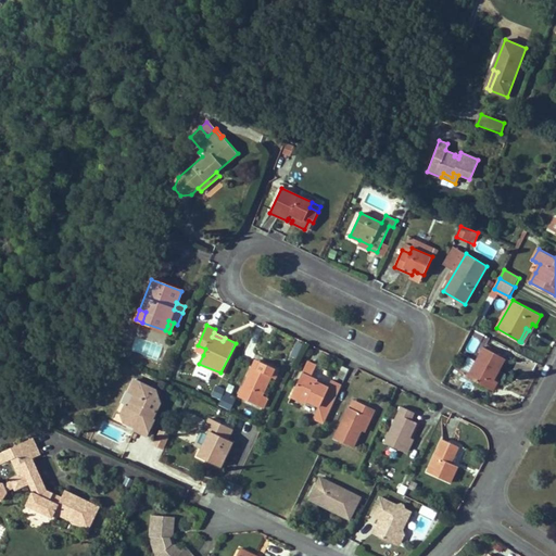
[(483,346),(496,353),(498,351),(484,344),(483,346)]
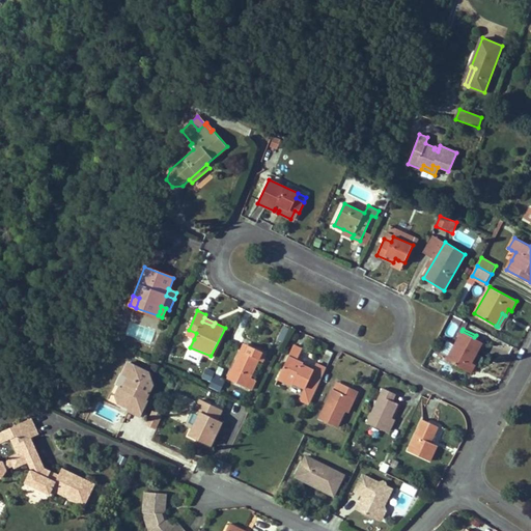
[(196,333),(189,330),(186,335),(194,339),(196,333)]
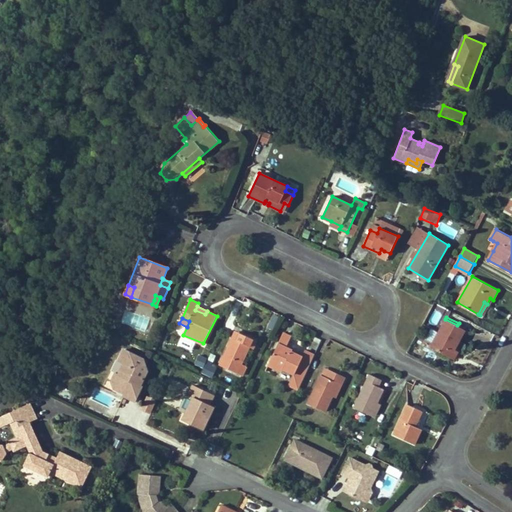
[(431,328),(425,341),(432,345),(431,346),(451,358),(455,351),(453,350),(458,339),(459,340),(465,329),(457,325),(445,319),(439,331),(431,328)]
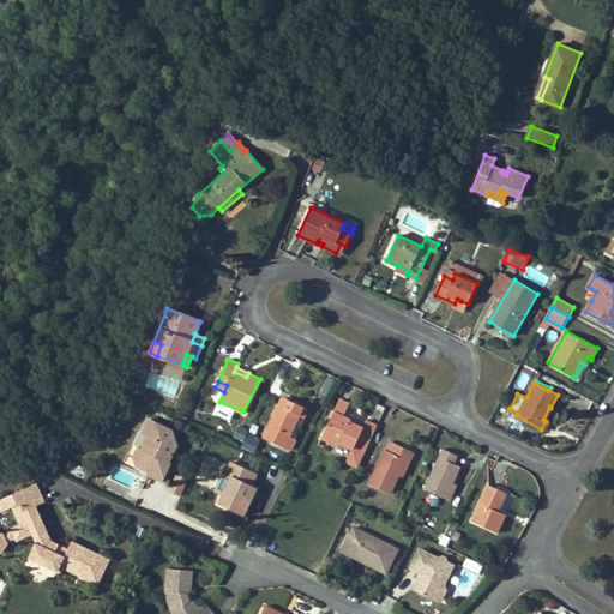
[(212,389),(210,398),(220,401),(221,391),(212,389)]
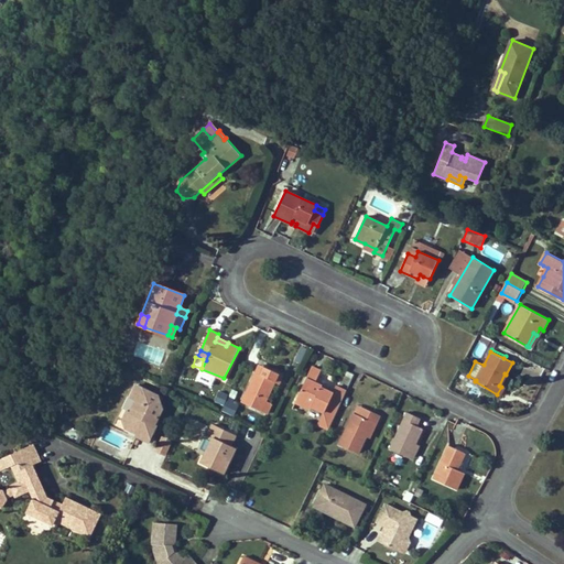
[(334,392),(326,389),(325,391),(321,389),(323,384),(316,381),(322,370),(313,366),(295,402),(311,410),(312,407),(324,412),(320,423),(331,427),(348,389),(337,384),(334,392)]
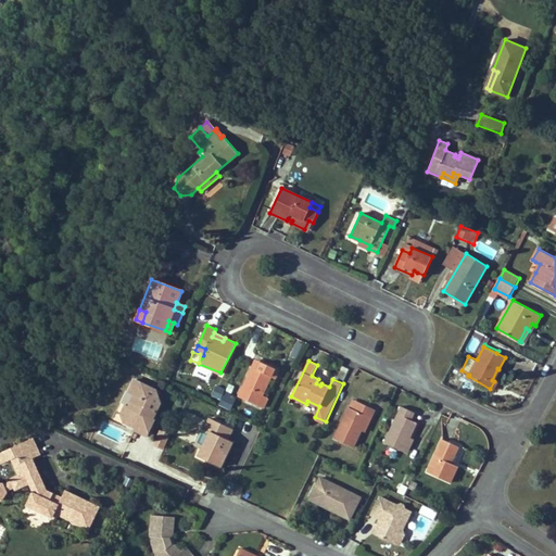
[(239,397),(257,406),(263,395),(270,377),(276,379),(279,370),(261,362),(257,370),(253,368),(239,397)]
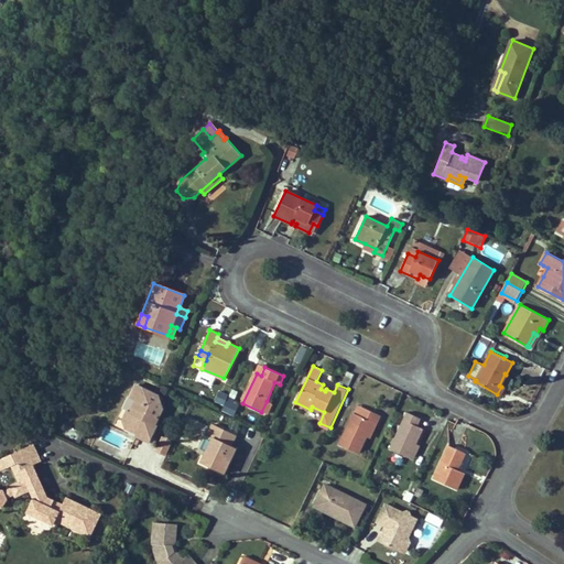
[(127,411),(123,418),(126,427),(129,430),(130,426),(139,431),(138,433),(137,435),(149,441),(156,425),(154,424),(151,423),(154,415),(158,416),(163,405),(160,397),(136,384),(130,397),(137,399),(130,413),(127,411)]
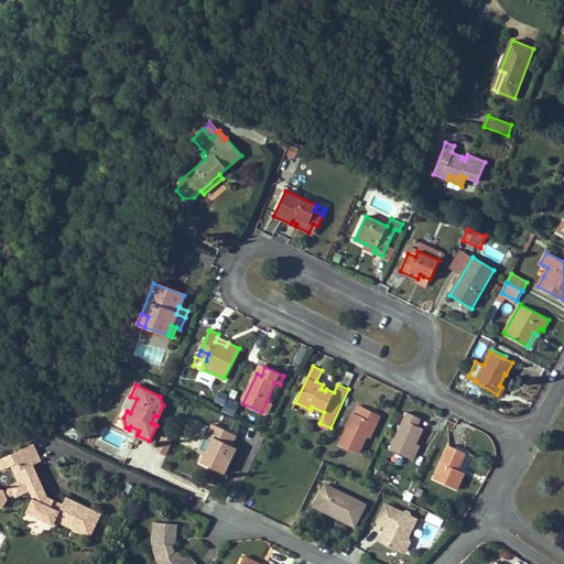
[(224,404),(227,396),(219,392),(216,401),(224,404)]
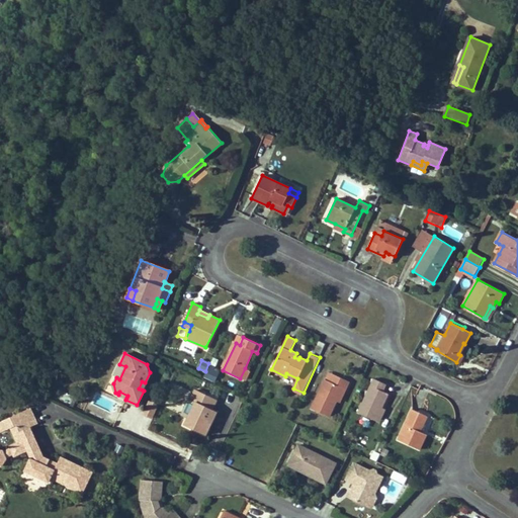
[(205,379),(214,382),(219,369),(208,367),(205,379)]
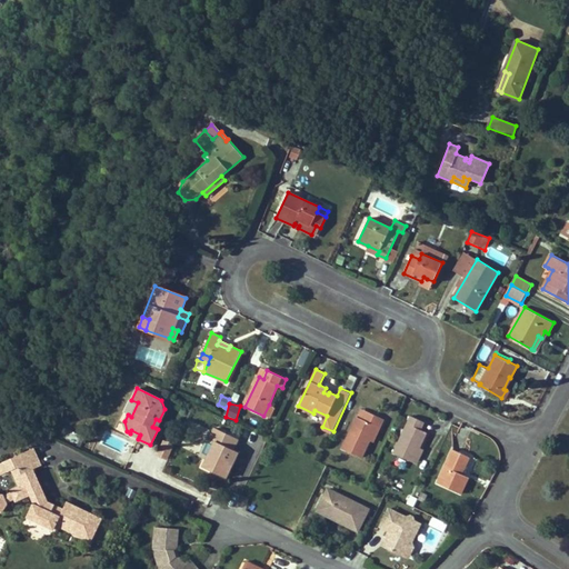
[(270,419),(276,407),(269,405),(263,416),(270,419)]
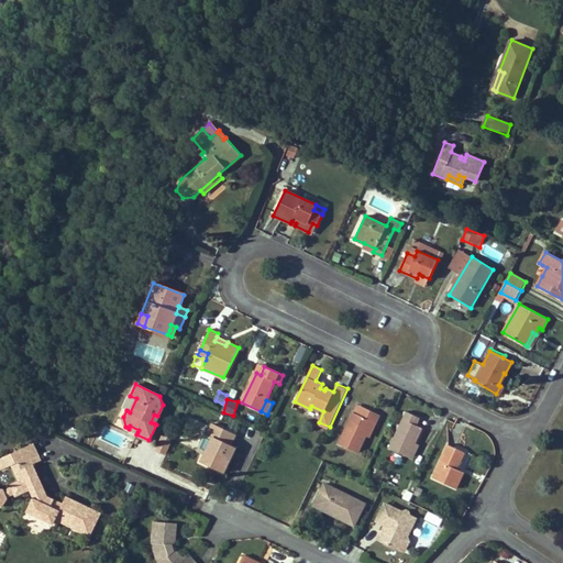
[(354,412),(340,444),(359,453),(366,434),(373,422),(376,423),(381,415),(362,407),(357,415),(354,412)]
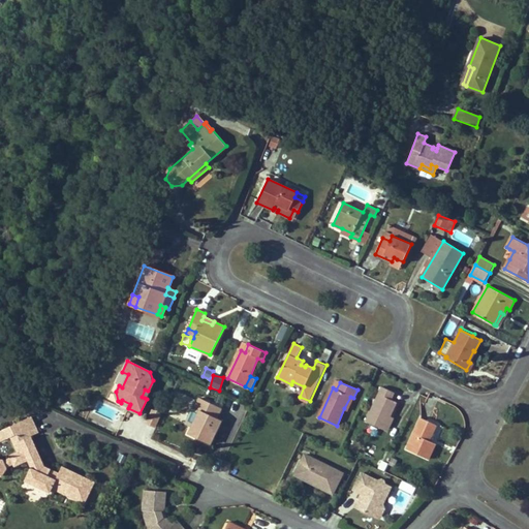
[(366,422),(384,430),(391,416),(397,403),(392,400),(395,393),(382,387),(366,422)]
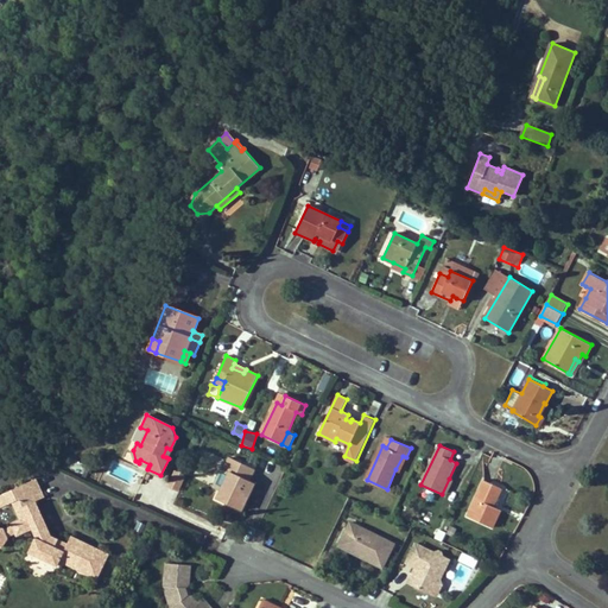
[(406,457),(403,456),(396,469),(400,472),(406,457)]
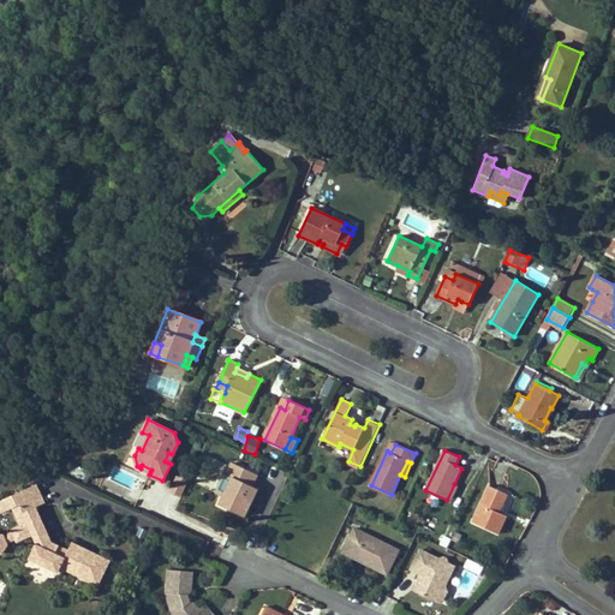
[(234,478),(221,505),(245,517),(251,505),(248,503),(251,499),(254,500),(260,489),(252,485),(258,473),(234,463),(228,475),(234,478)]
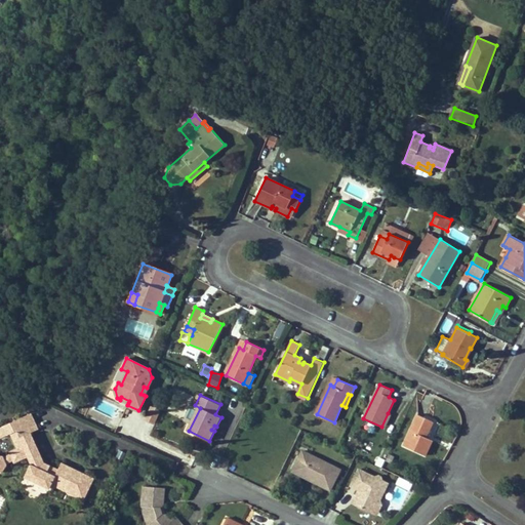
[(154,426),(160,410),(150,407),(145,421),(154,426)]
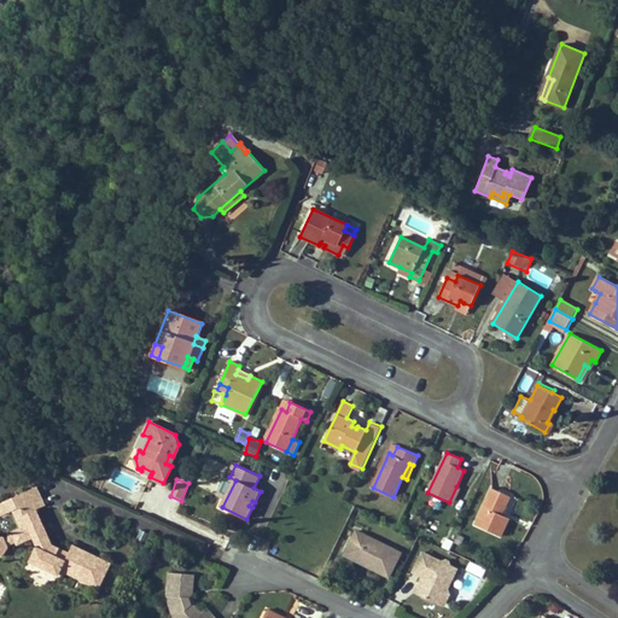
[(45,506),(38,487),(15,495),(19,505),(13,507),(19,526),(10,530),(13,537),(15,541),(27,536),(30,547),(24,561),(53,575),(56,571),(94,588),(105,563),(68,544),(64,552),(48,544),(35,509),(45,506)]
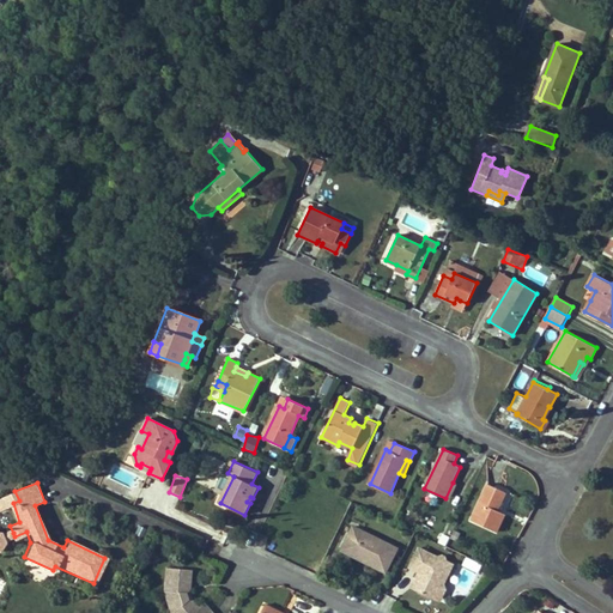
[(456,485),(453,483),(445,498),(449,501),(456,485)]
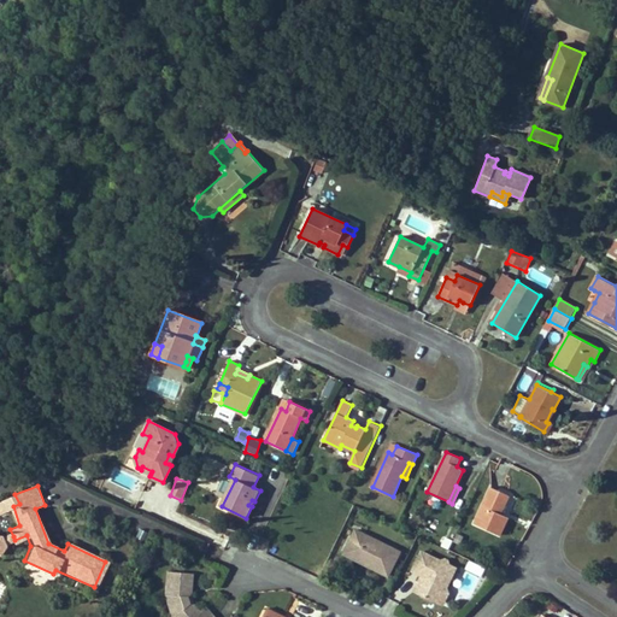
[(510,497),(492,488),(475,524),(500,536),(509,518),(501,515),(510,497)]
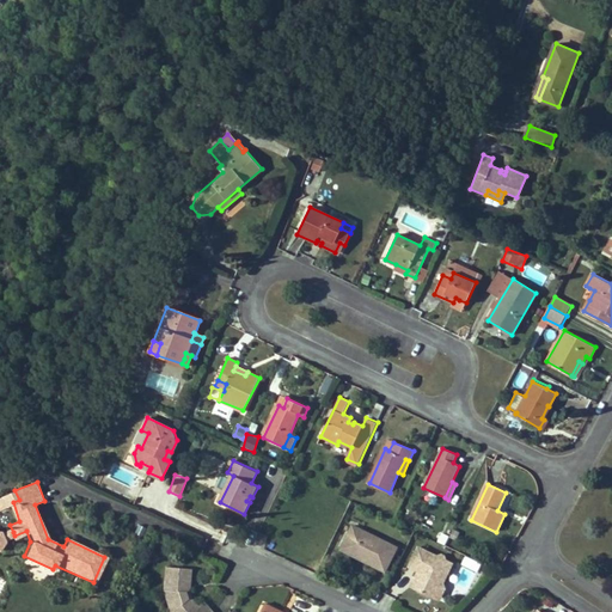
[(14,490),(0,495),(0,507),(13,502),(19,500),(14,490)]
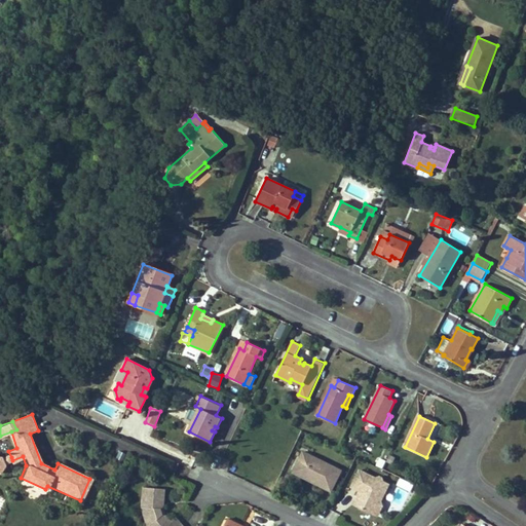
[(303,451),(294,467),(309,476),(308,478),(331,489),(341,470),(303,451)]
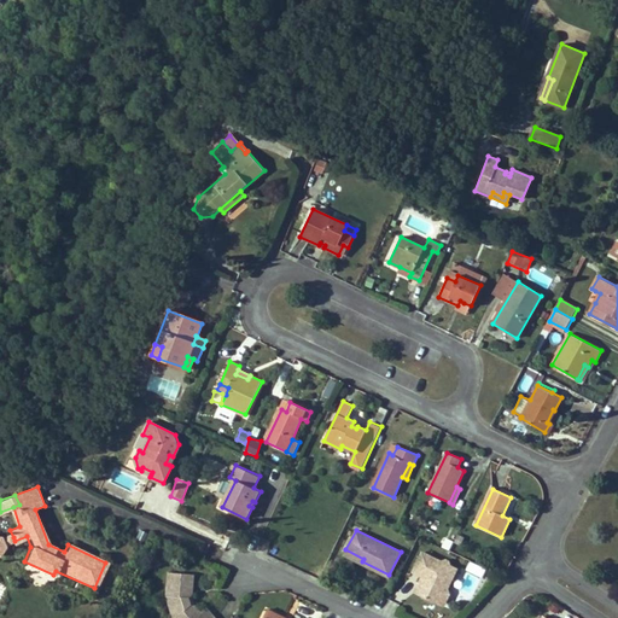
[(13,537),(11,535),(4,540),(3,536),(0,536),(0,557),(4,558),(9,548),(7,546),(16,542),(15,541),(13,537)]
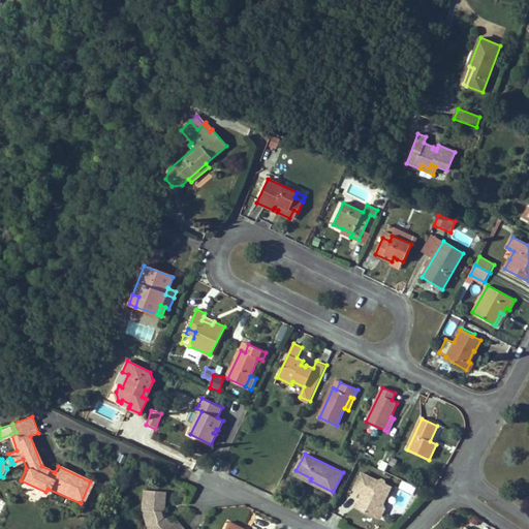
[(294,473),(310,480),(311,478),(296,470),(294,473)]
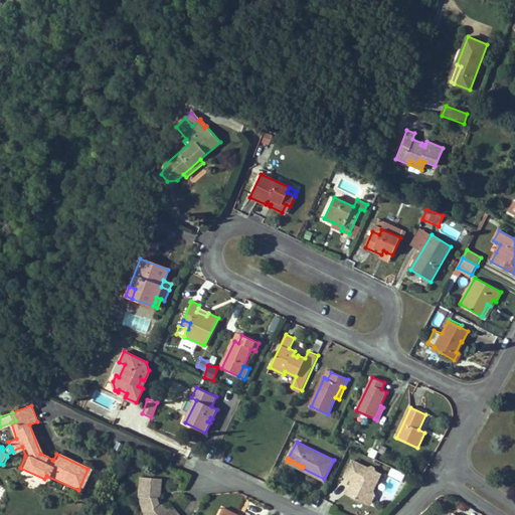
[(348,488),(350,489),(348,494),(367,502),(371,495),(374,494),(373,489),(380,474),(376,472),(374,469),(371,467),(367,468),(351,462),(344,477),(352,481),(348,488)]
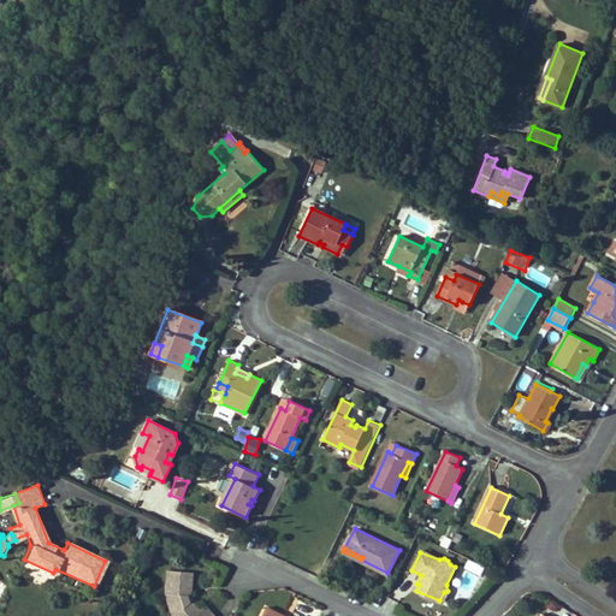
[(169,570),(166,593),(173,594),(178,611),(173,615),(214,615),(207,606),(201,610),(196,604),(191,603),(189,596),(193,592),(195,573),(169,570)]
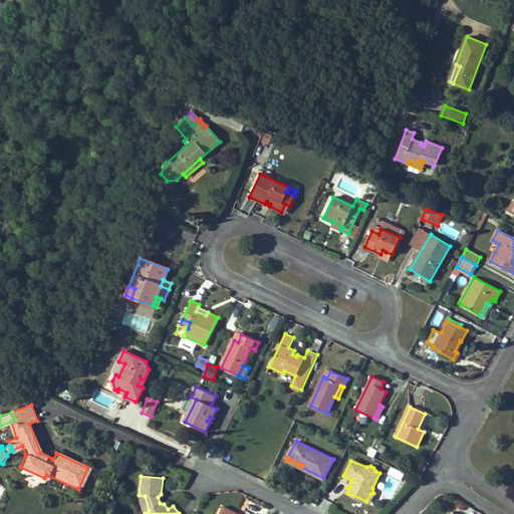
[(145,496),(139,495),(145,513),(149,510),(145,496)]
